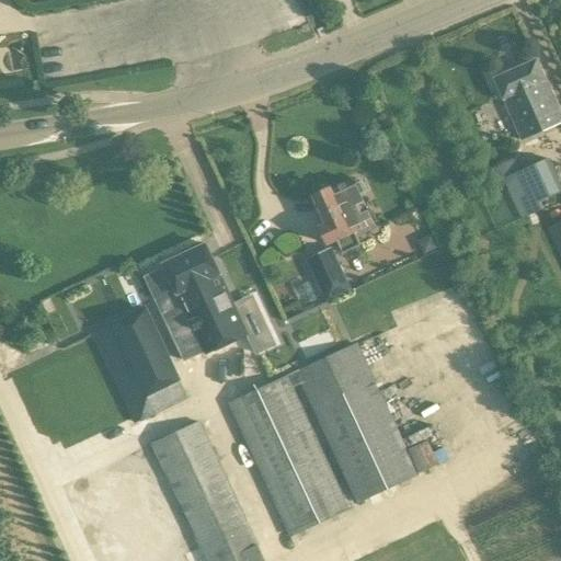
[(560,113),(537,58),(494,78),(521,139),(560,122),(560,113)]
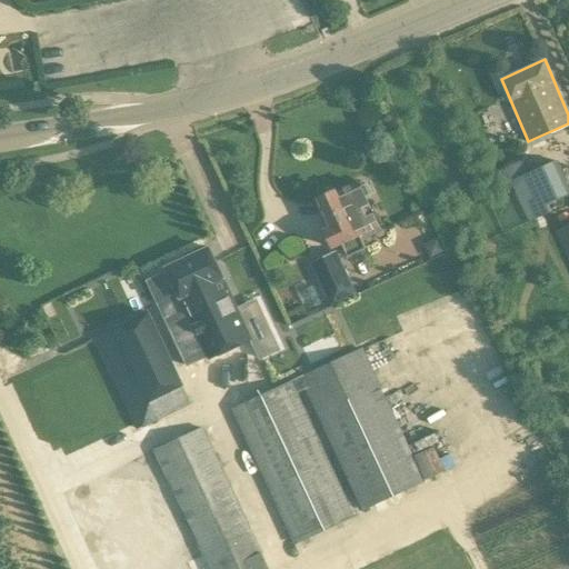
[(509,180),(531,169),(525,157),(503,168),(509,180)]
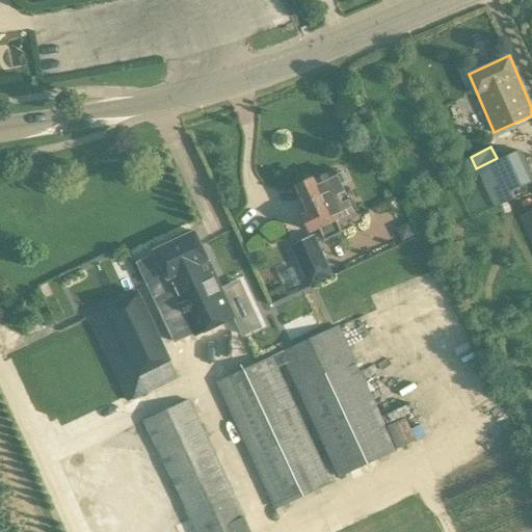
[(531,182),(531,175),(521,150),(477,169),(493,208),(513,200),(511,191),(531,182)]
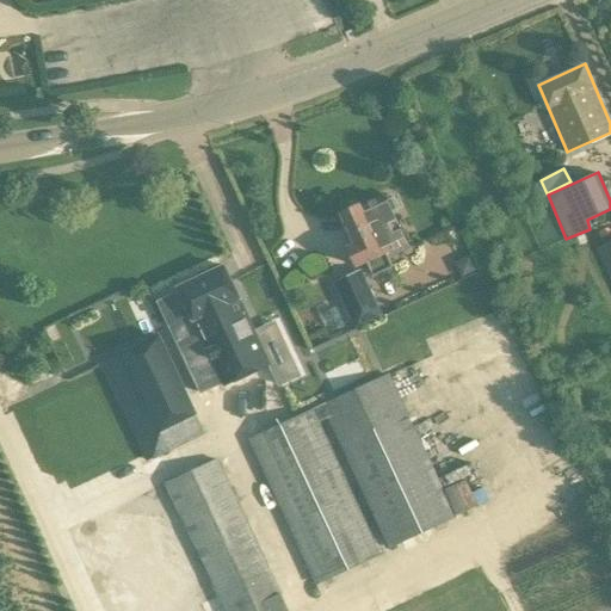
[(362,207),(360,204),(357,207),(353,204),(345,208),(345,213),(340,215),(355,244),(347,247),(357,265),(365,261),(372,276),(392,266),(386,254),(409,242),(394,213),(397,211),(399,208),(392,195),(389,193),(362,207)]
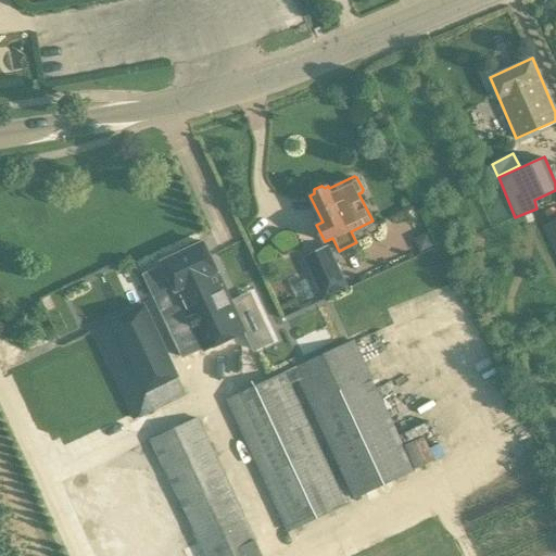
[(555,218),(542,226),(555,258),(555,218)]
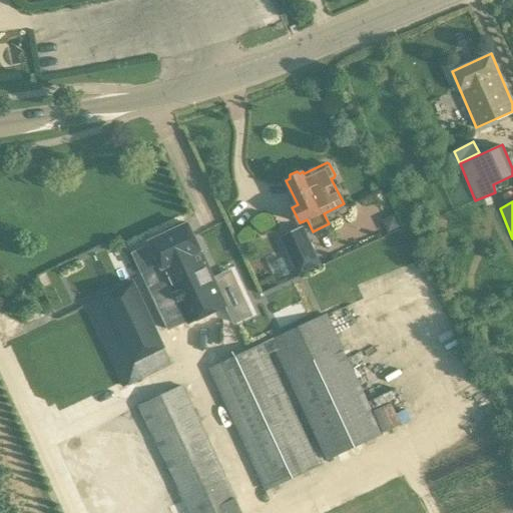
[(142,266),(156,259),(188,325),(227,307),(187,223),(148,241),(149,242),(135,249),(142,266)]
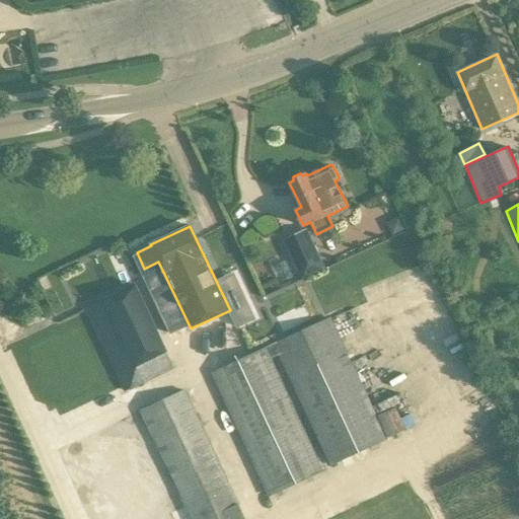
[(300,268),(303,276),(323,267),(322,266),(320,258),(307,229),(284,241),(296,270),(300,268)]
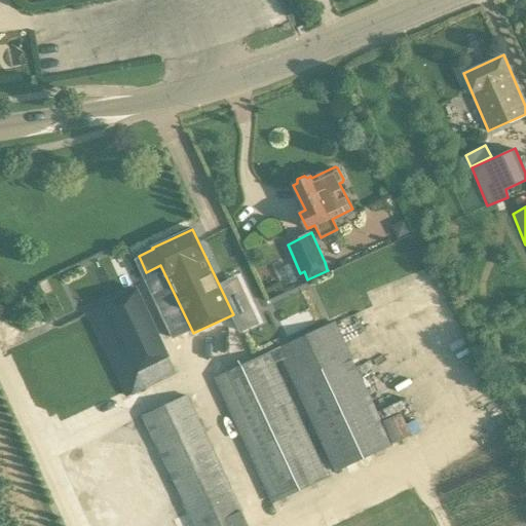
[(282,277),(286,288),(287,289),(300,282),(295,271),(282,277)]
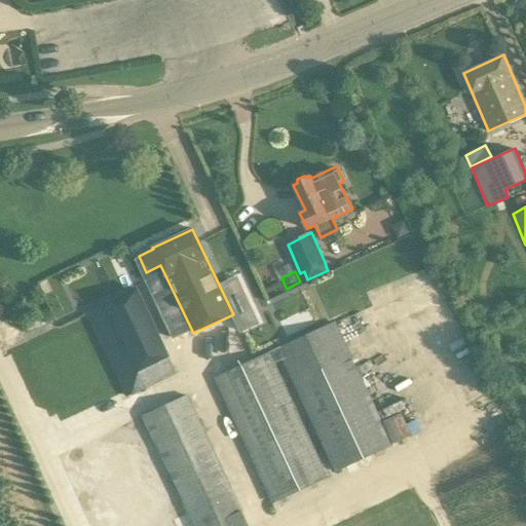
[(85,312),(125,398),(177,374),(168,358),(170,357),(138,287),(104,302),(105,304),(85,312)]
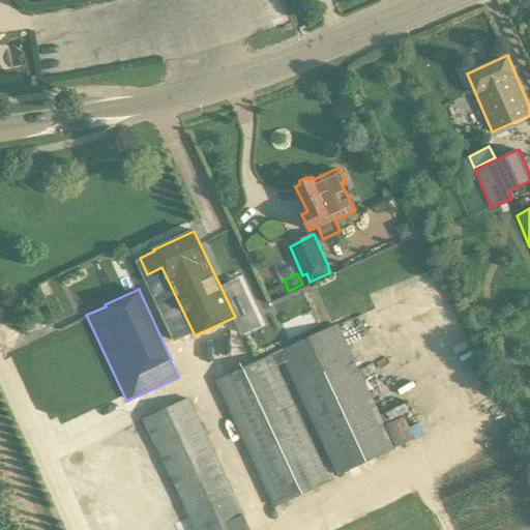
[(336,476),(353,469),(395,449),(337,324),(214,382),(273,508),(330,481),(276,366),(284,363),(336,476)]
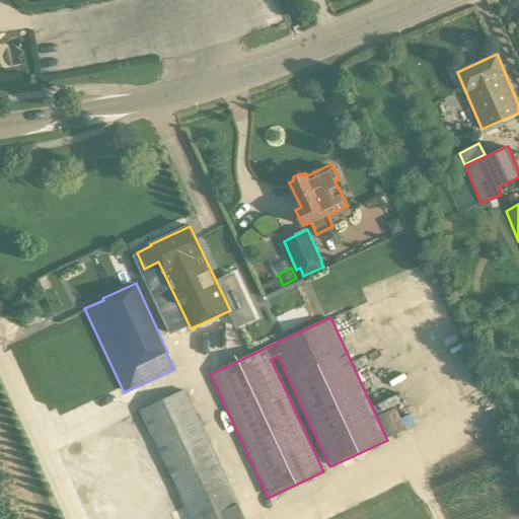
[(191,518),(245,518),(184,389),(140,411),(142,414),(134,418),(139,429),(147,425),(191,518)]
